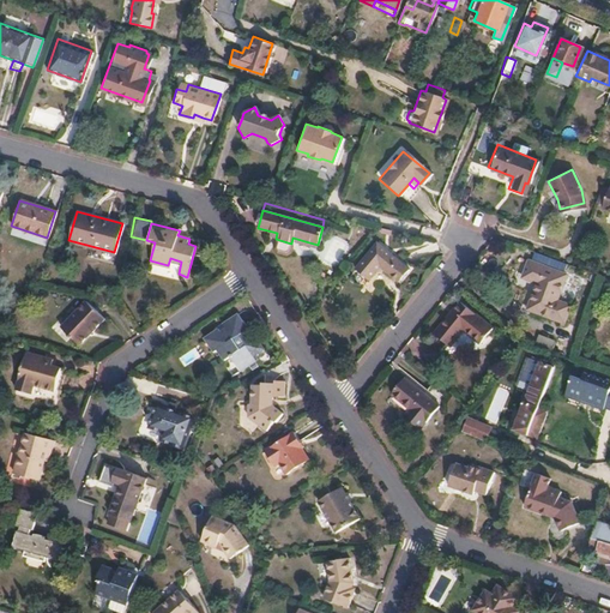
[(372,242),(350,269),(363,280),(375,265),(393,281),(404,268),(372,242)]
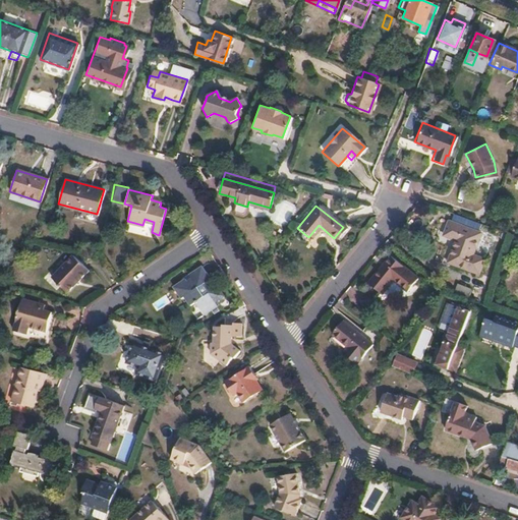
[(447,222),(441,236),(456,241),(453,247),(451,247),(445,263),(476,274),(481,260),(469,254),(472,247),(474,247),(479,233),(447,222)]
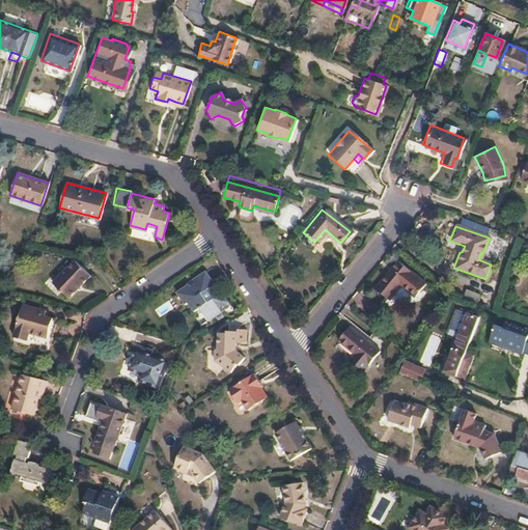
[(74,259),(53,281),(68,296),(89,274),(74,259)]
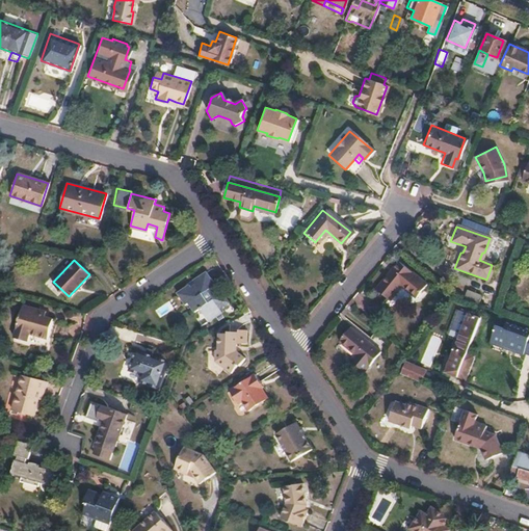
[(395,261),(373,288),(387,299),(399,285),(414,297),(424,285),(395,261)]
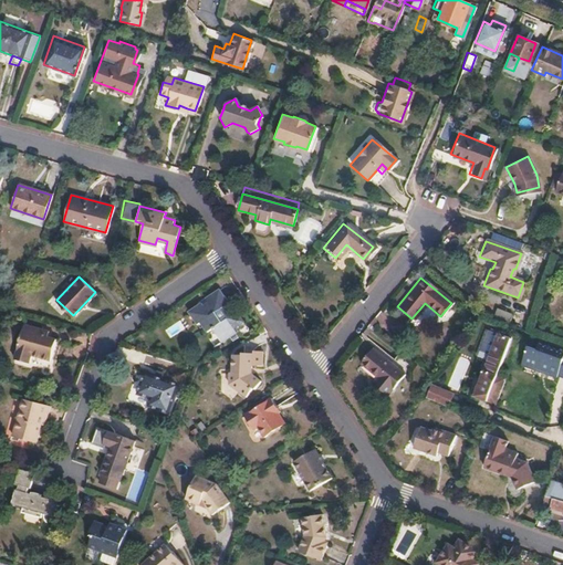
[(200,305),(186,314),(194,326),(198,323),(199,325),(205,333),(211,328),(220,342),(233,334),(231,330),(241,323),(229,303),(228,304),(219,290),(204,300),(206,303),(201,306),(200,305)]
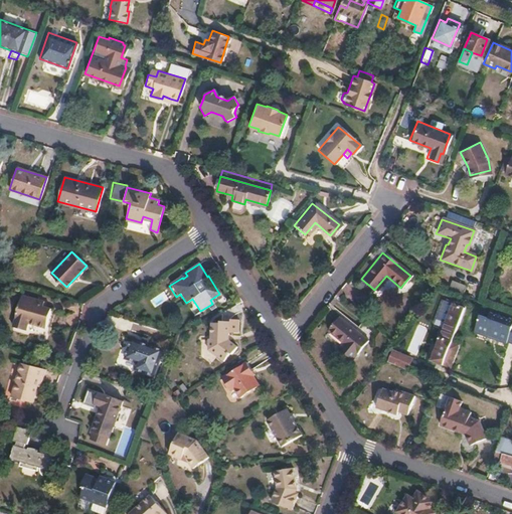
[(448,290),(462,292),(463,284),(450,281),(448,290)]
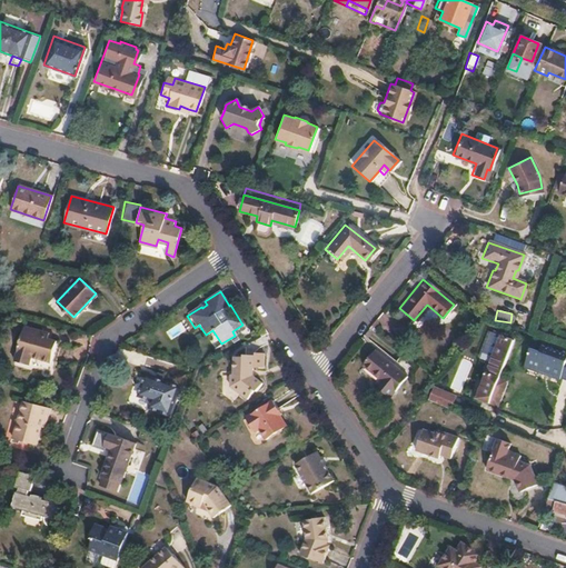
[(498,335),(512,339),(515,329),(503,324),(498,335)]
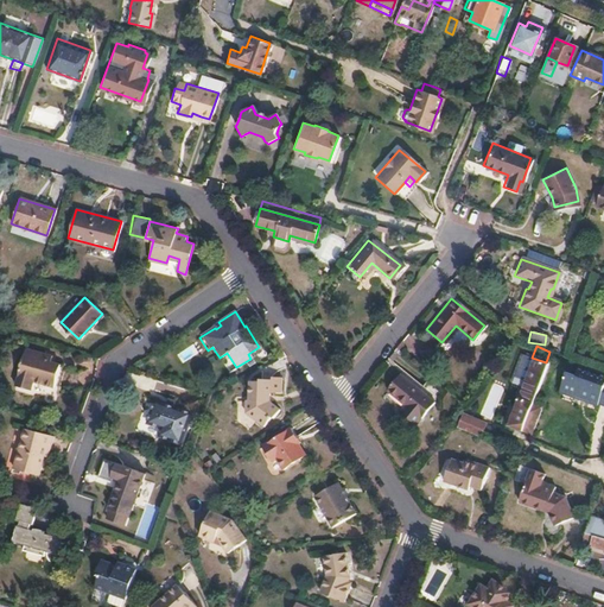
[(39,356),(42,352),(26,347),(14,383),(30,387),(33,379),(53,385),(61,362),(49,359),(39,356)]
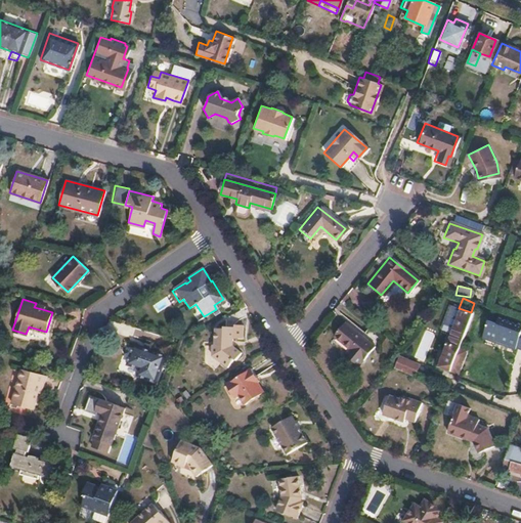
[(437,364),(456,373),(465,350),(458,347),(471,312),(459,308),(437,364)]
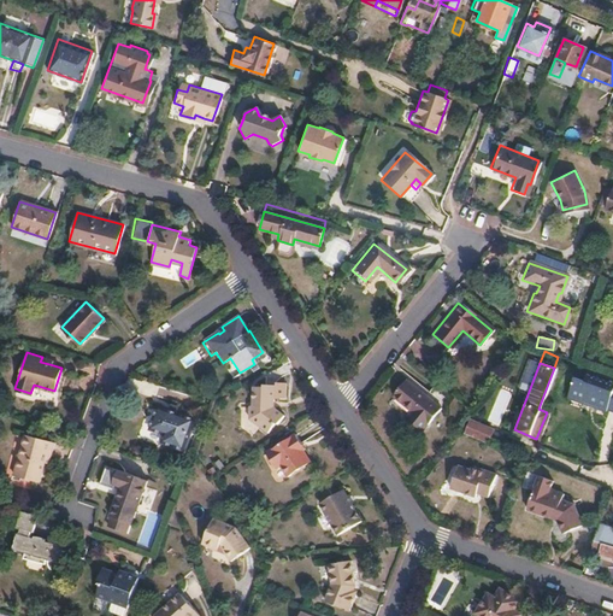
[(612,391),(611,391),(612,383),(612,382),(584,374),(582,380),(572,376),(565,397),(603,410),(605,408),(612,411),(612,391)]
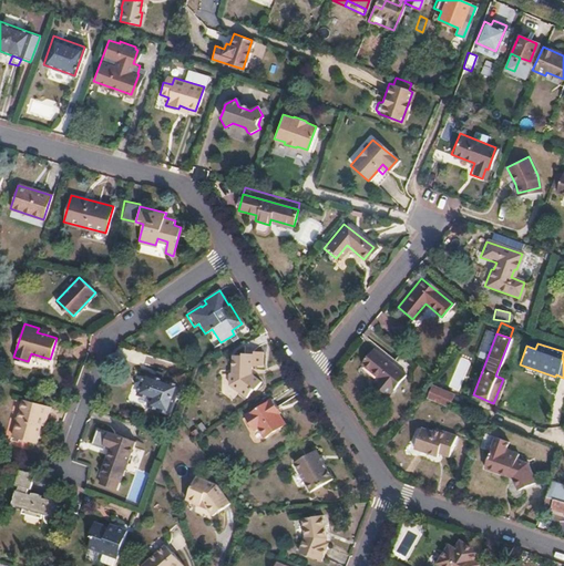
[(398,353),(389,363),(370,349),(359,363),(376,378),(370,384),(386,398),(403,374),(412,364),(398,353)]
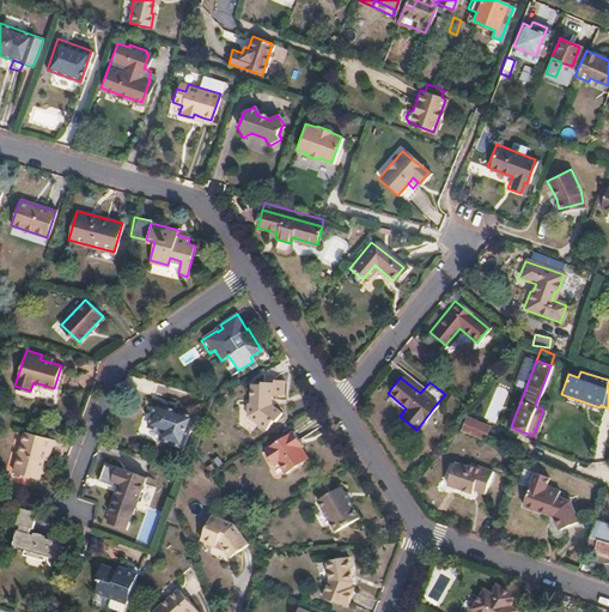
[(247,403),(245,416),(262,429),(270,418),(273,420),(279,412),(268,401),(268,398),(269,398),(269,394),(280,394),(281,379),(270,379),(270,381),(259,381),(259,383),(249,382),(248,403),(247,403)]
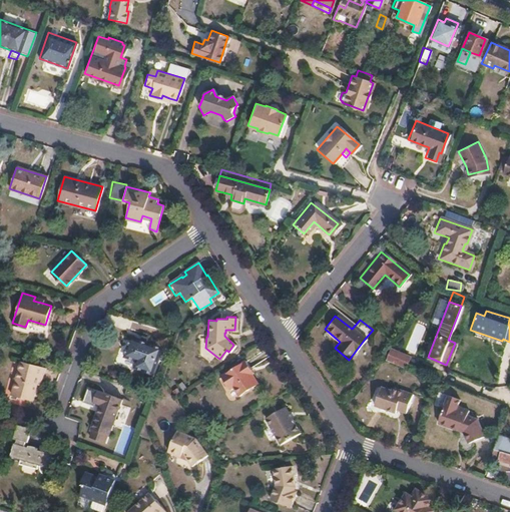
[(420,334),(423,326),(414,323),(411,331),(420,334)]
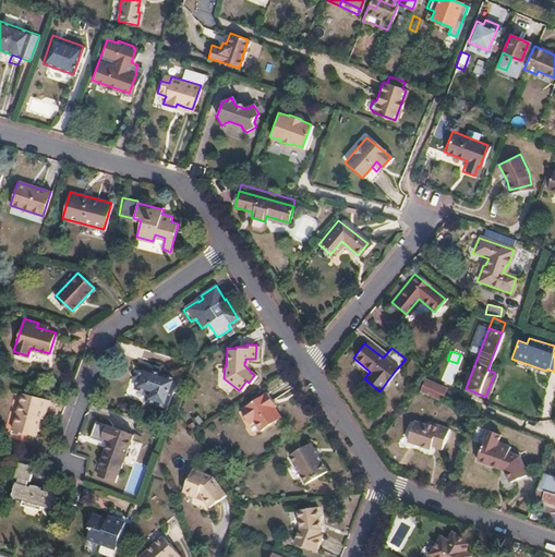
[(141,367),(133,388),(146,394),(144,401),(165,408),(175,379),(141,367)]
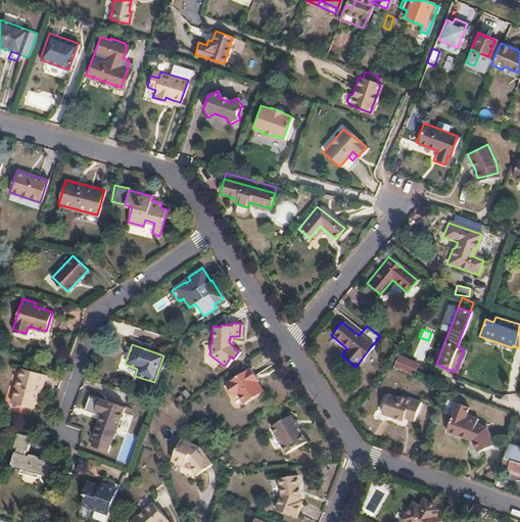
[(394,354),(390,365),(412,373),(416,363),(396,354),(396,356),(394,354)]
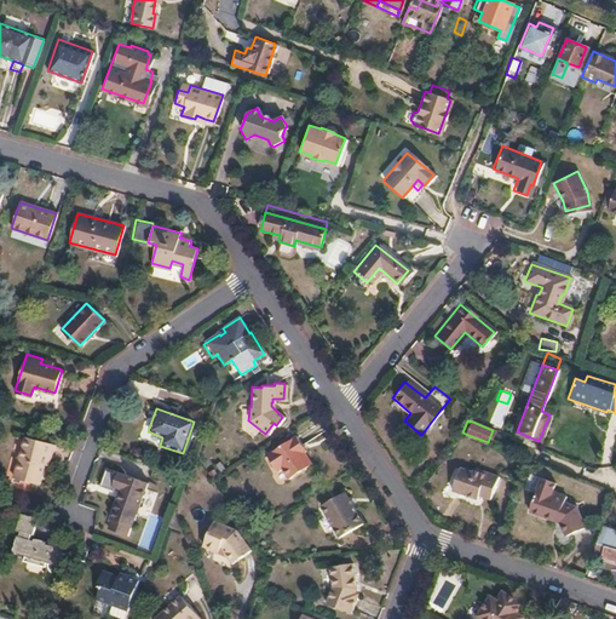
[(294,436),(265,454),(275,470),(280,466),(287,479),(308,465),(301,454),(304,452),(294,436)]
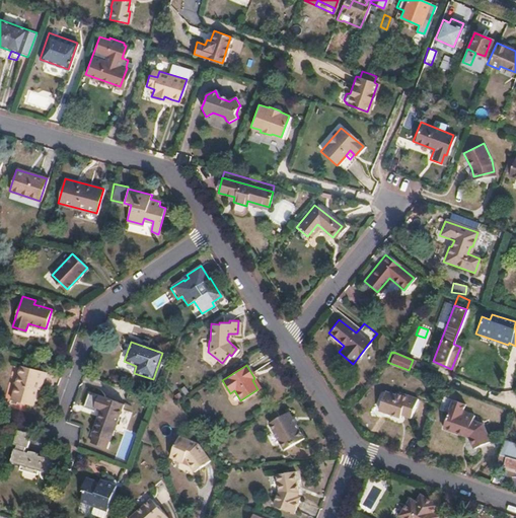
[(31,404),(35,389),(38,382),(42,383),(46,372),(20,366),(11,399),(31,404)]
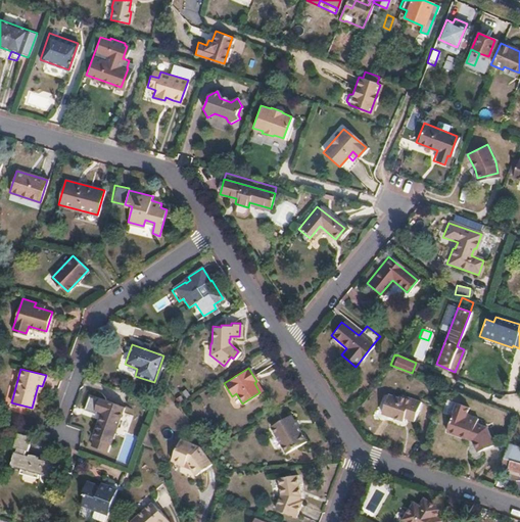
[(394,395),(387,414),(400,420),(403,415),(412,418),(418,399),(408,395),(406,399),(394,395)]
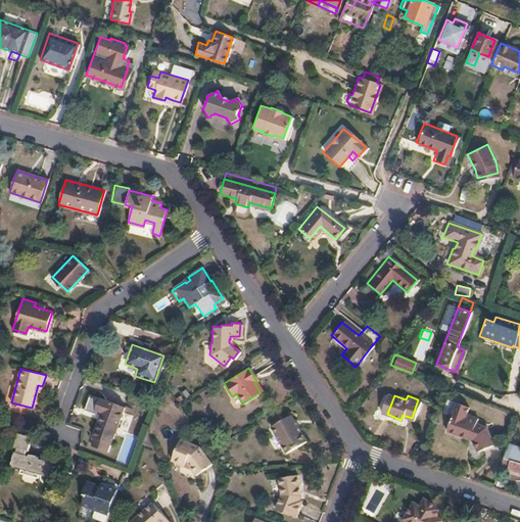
[(92,438),(94,439),(107,444),(109,444),(123,408),(98,398),(97,400),(94,409),(94,411),(101,413),(92,438)]
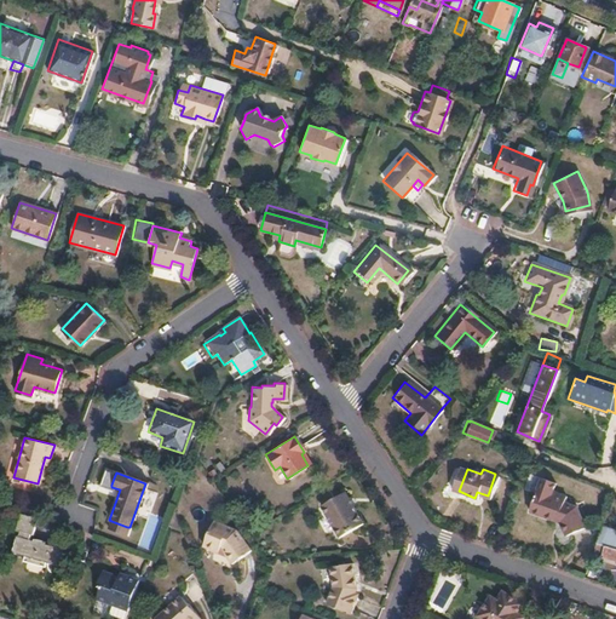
[(563,500),(565,494),(537,485),(528,509),(559,521),(565,534),(583,527),(574,505),(563,500)]
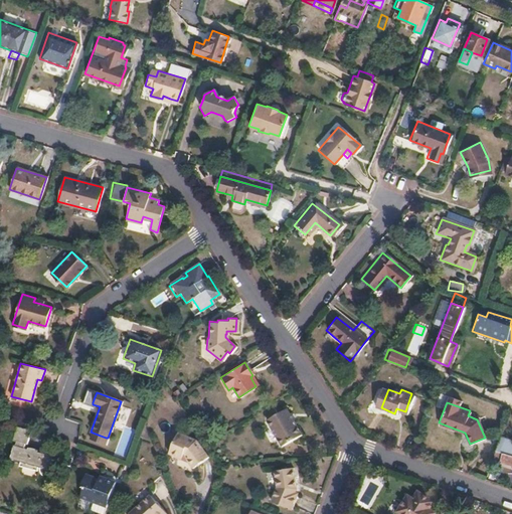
[(268,417),(265,420),(280,446),(299,436),(284,408),(277,412),(274,408),(266,413),(268,417)]
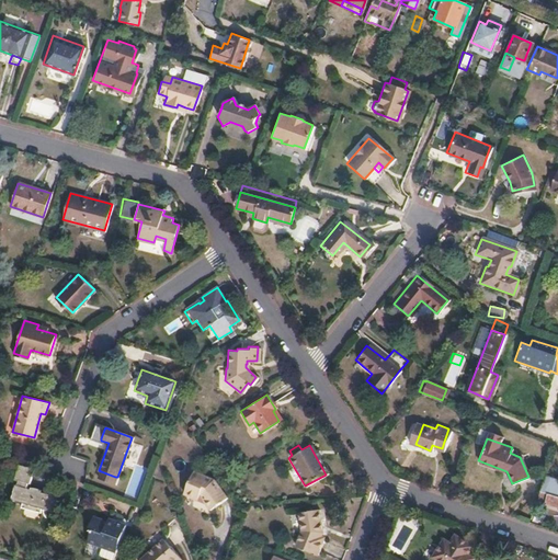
[(13,483),(10,498),(20,500),(19,503),(38,509),(40,505),(42,507),(47,516),(48,516),(54,494),(44,491),(43,493),(23,488),(25,481),(26,482),(31,468),(16,464),(13,478),(16,479),(15,484),(13,483)]
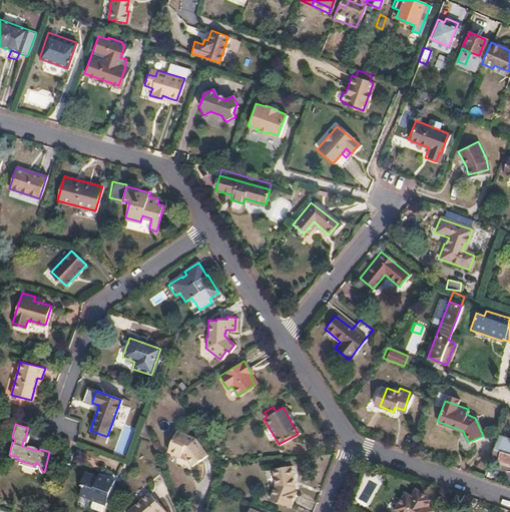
[(177,430),(169,450),(184,458),(190,465),(205,456),(193,437),(177,430)]
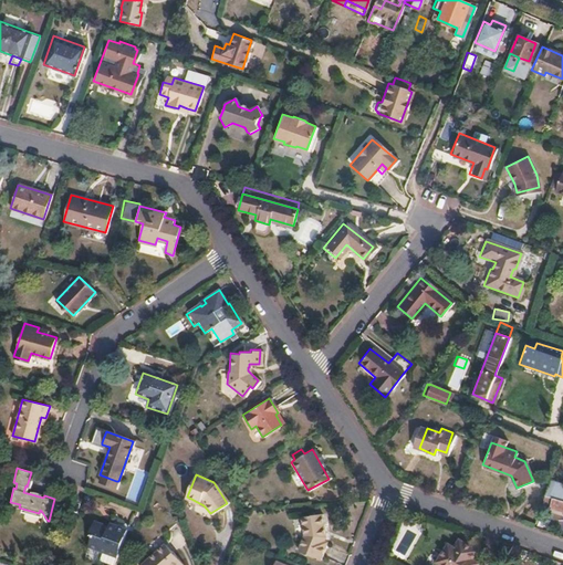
[(116,481),(102,475),(98,483),(114,489),(116,481)]
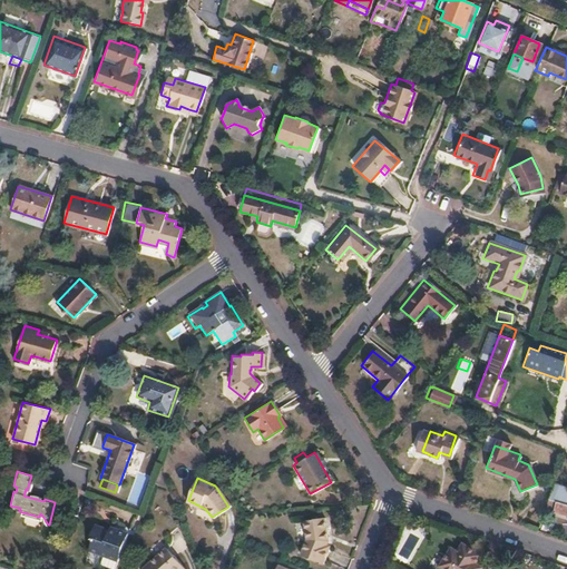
[(546,499),(566,504),(566,487),(553,482),(546,499)]
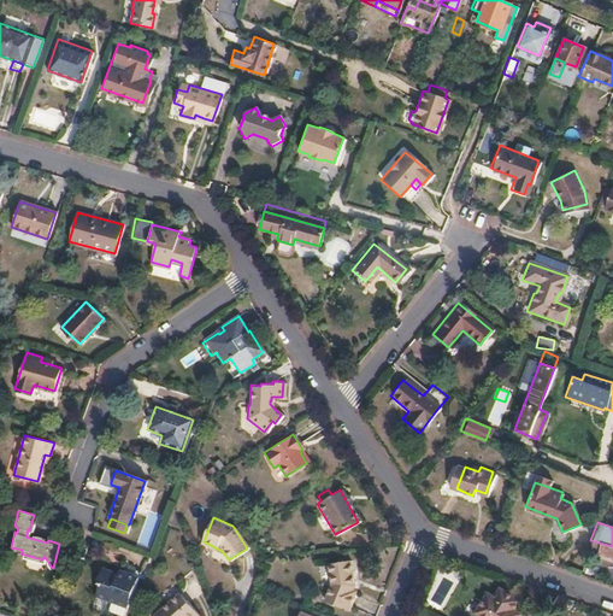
[(612,546),(590,540),(589,544),(593,544),(591,547),(599,550),(597,552),(612,556),(612,546)]
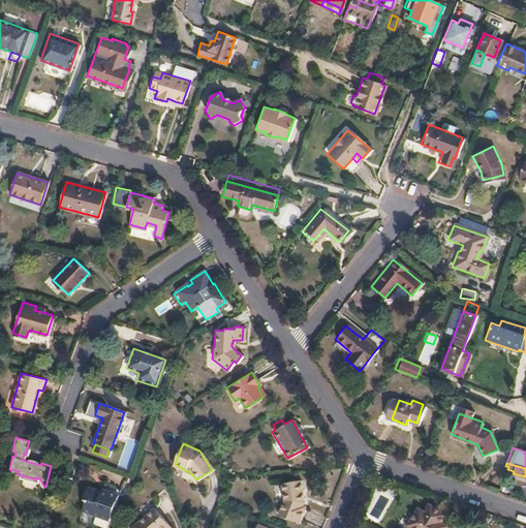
[(283,500),(277,516),(299,524),(304,508),(302,507),(303,504),(300,480),(280,484),(283,500)]
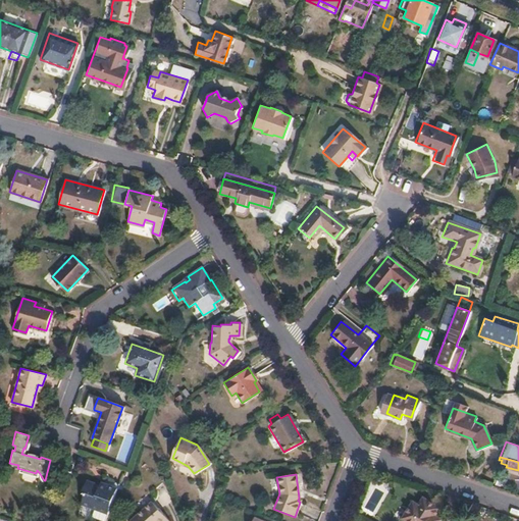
[(86,492),(82,504),(103,512),(106,514),(115,488),(100,483),(99,485),(87,481),(83,491),(86,492)]
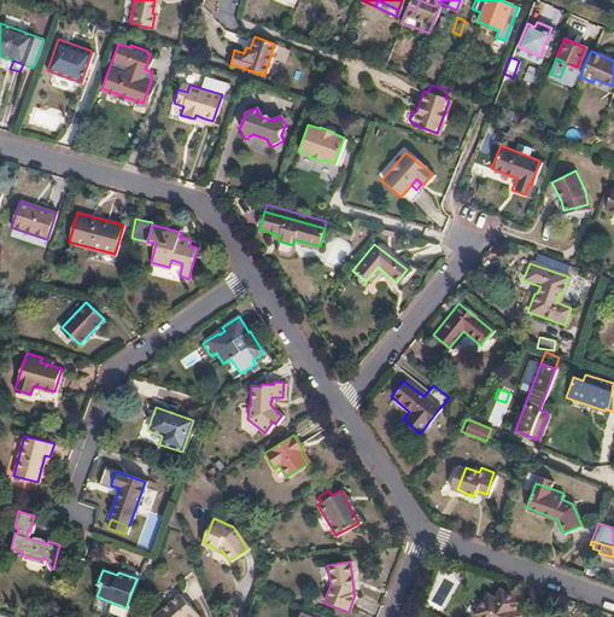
[(481,594),(471,616),(473,616),(515,616),(516,616),(512,611),(512,610),(516,603),(495,591),(489,599),(481,594)]
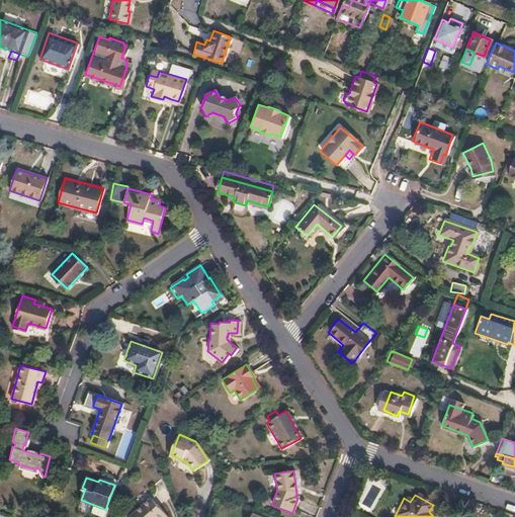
[(163,516),(149,498),(125,516),(163,516)]
